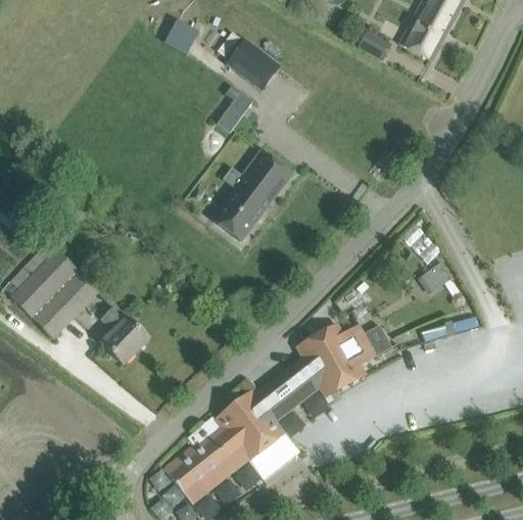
[(421,0),(398,43),(430,60),(463,0),(421,0)]
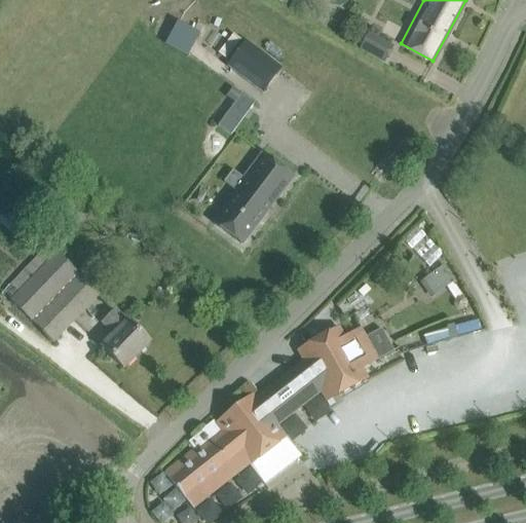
[(245,38),(226,64),(262,90),(282,66),(245,38)]
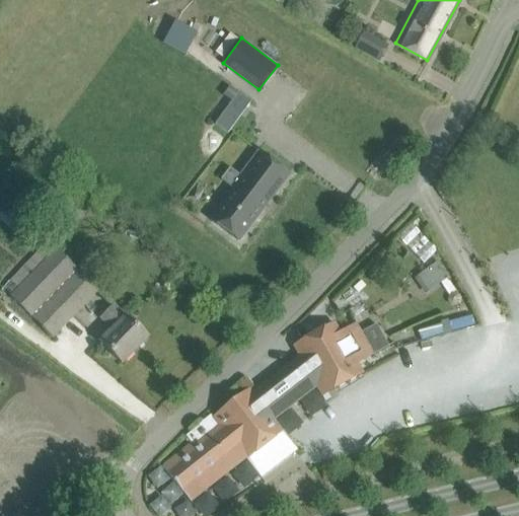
[(215,122),(227,131),(249,100),(237,90),(215,122)]
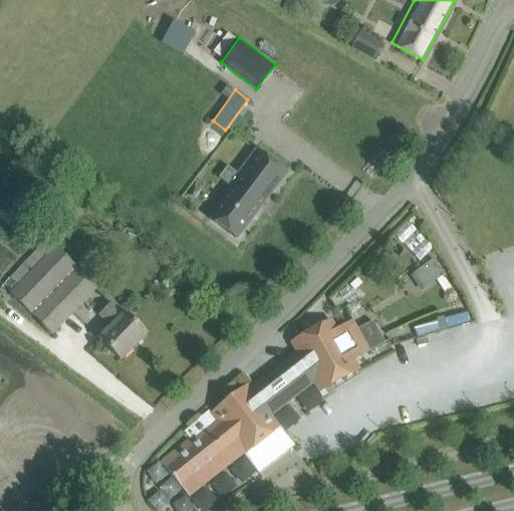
[(236,171),(241,174),(209,216),(235,236),(285,171),(254,147),(236,171)]
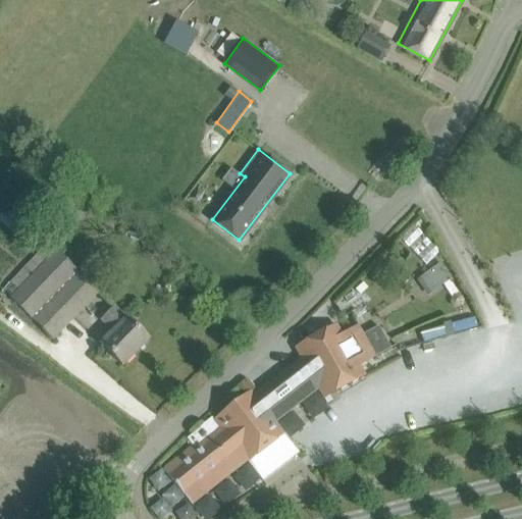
[(426,260),(437,247),(412,224),(401,238),(426,260)]
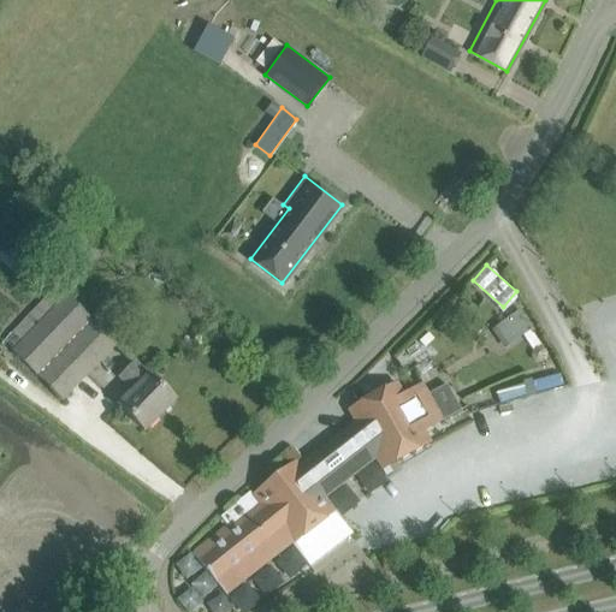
[(4,339),(63,397),(116,343),(60,287),(57,292),(53,289),(4,339)]
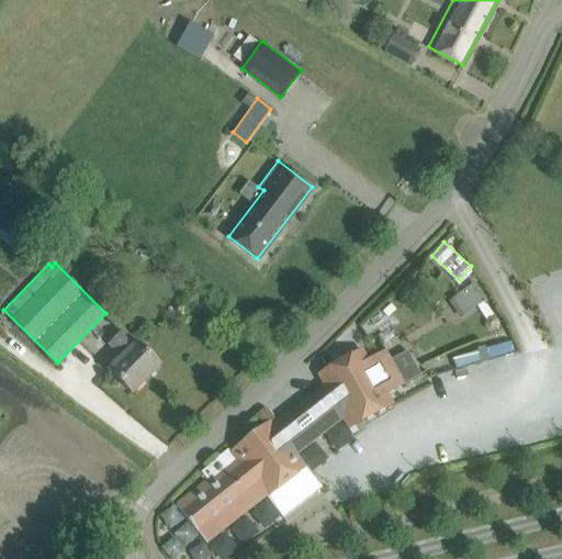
[(448,298),(461,315),(487,297),(474,279),(448,298)]
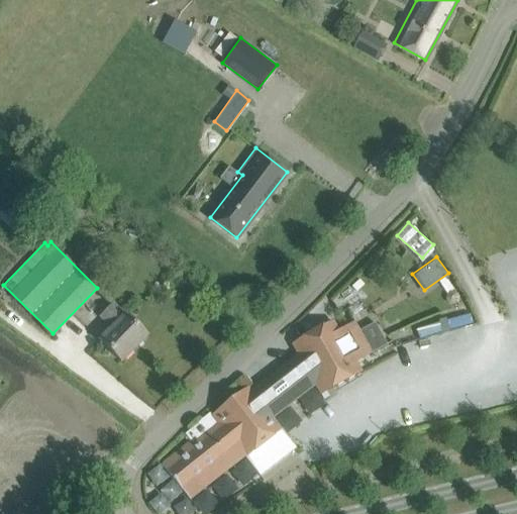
[(100,339),(106,345),(120,360),(145,334),(125,314),(124,315),(112,303),(101,314),(113,326),(100,339)]
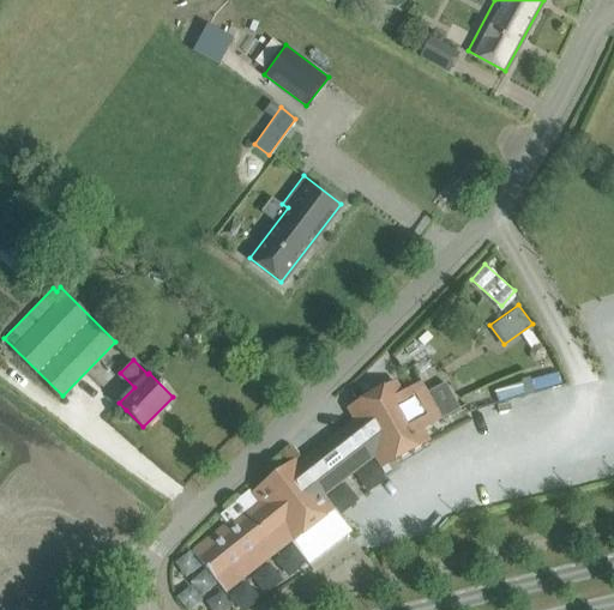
[(281,525),(292,538),(290,539),(308,562),(350,530),(323,494),(374,454),(380,465),(428,439),(417,420),(435,410),(437,412),(438,411),(421,381),(402,391),(396,380),(347,408),(353,417),(298,461),(295,458),(252,491),(248,488),(234,500),(242,509),(238,513),(230,503),(220,513),(227,523),(191,550),(215,579),(281,525)]
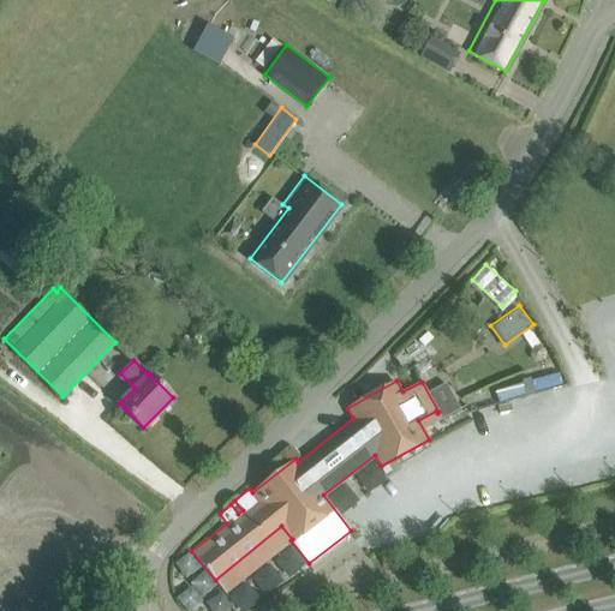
[(370,465),(359,473),(366,483),(377,474),(370,465)]
